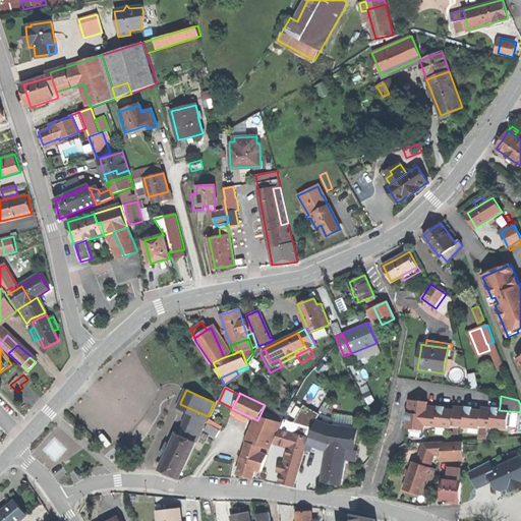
[(407,418),(406,427),(424,429),(424,424),(451,427),(452,424),(479,427),(479,425),(507,428),(507,425),(510,426),(511,414),(508,414),(509,411),(499,410),(500,407),(493,406),(493,409),(480,407),(480,410),(472,409),(472,406),(466,406),(466,408),(454,407),(454,409),(445,408),(445,406),(439,405),(439,407),(427,406),(427,401),(410,399),(409,409),(411,409),(410,412),(406,412),(406,415),(406,418),(407,418)]
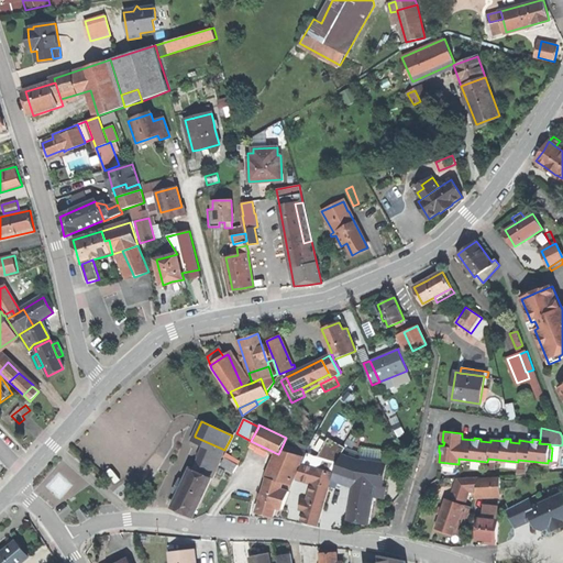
[(224,450),(195,437),(192,441),(202,446),(198,457),(199,457),(217,466),(224,450)]
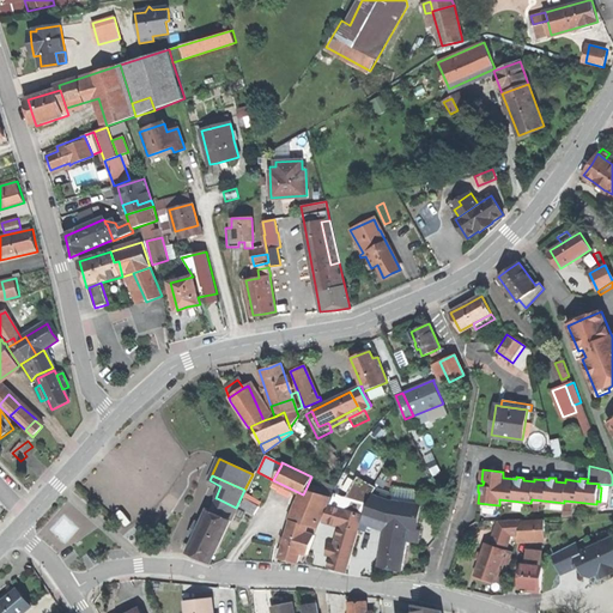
[(322,522),(340,527),(346,510),(356,513),(351,530),(358,533),(359,533),(364,517),(368,503),(375,487),(357,477),(345,497),(334,496),(322,522)]
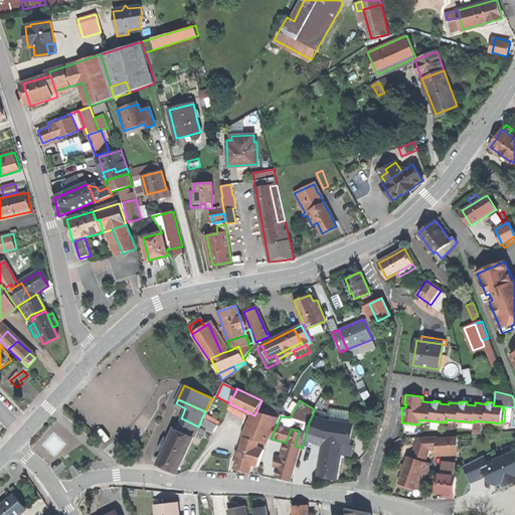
[(320,406),(313,416),(322,419),(327,408),(320,406)]
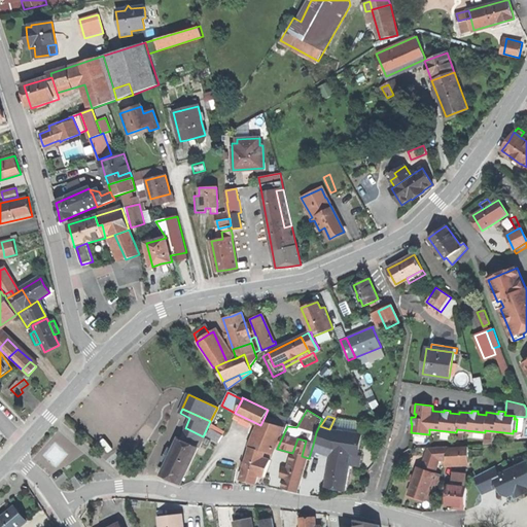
[(335,418),(329,429),(336,431),(342,421),(335,418)]
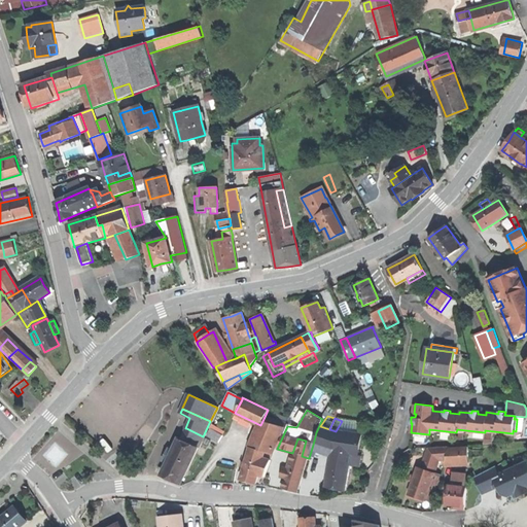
[(284,427),(262,421),(260,425),(250,448),(270,453),(273,454),(284,427)]
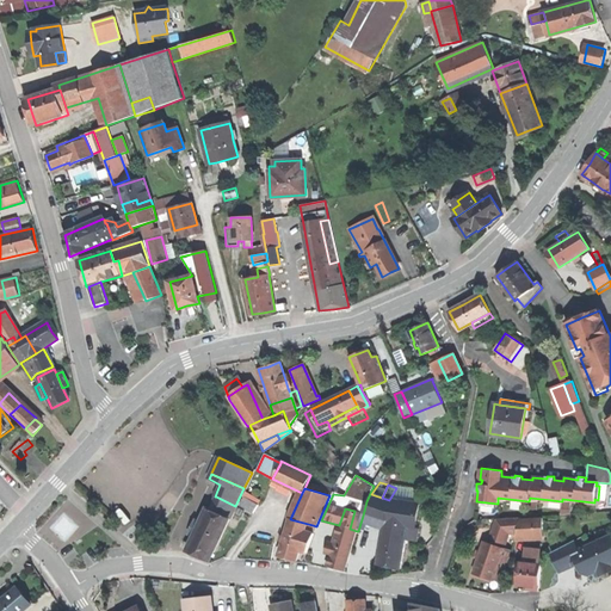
[(396,488),(389,500),(414,504),(417,494),(420,495),(421,492),(396,488)]
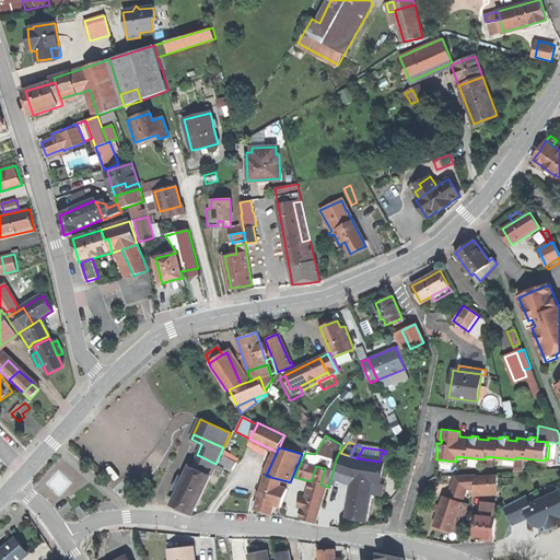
[(340,453),(333,473),(352,479),(356,464),(357,464),(357,458),(350,456),(340,453)]
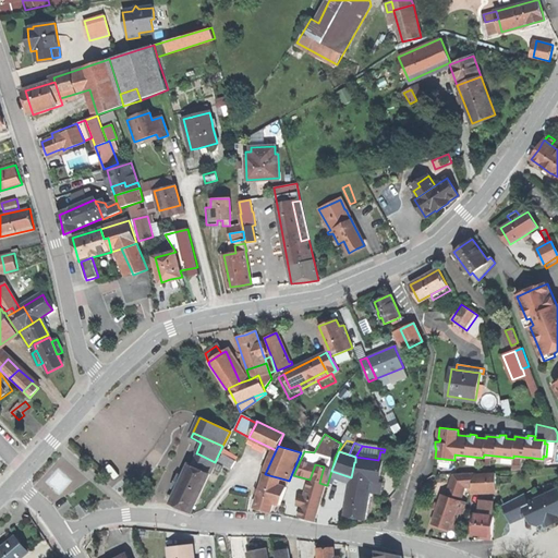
[(197,453),(192,465),(209,474),(215,462),(197,453)]
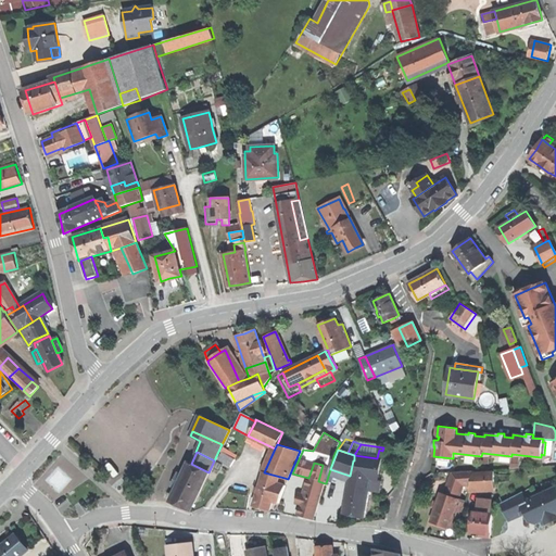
[(218,459),(230,467),(236,459),(223,452),(218,459)]
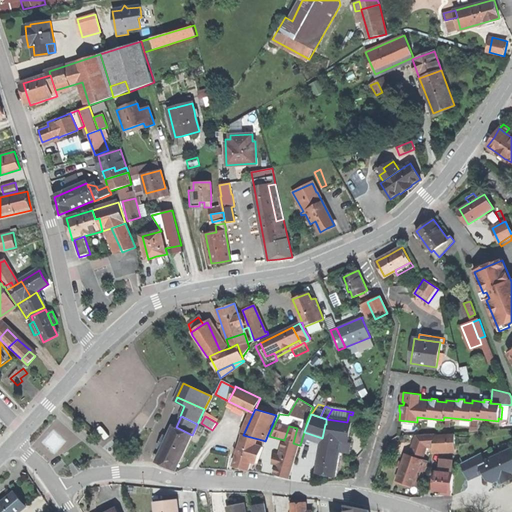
[(346,424),(347,422),(326,419),(326,424),(343,427),(342,435),(347,436),(346,442),(345,449),(340,448),(339,451),(339,452),(346,453),(350,426),(346,424)]
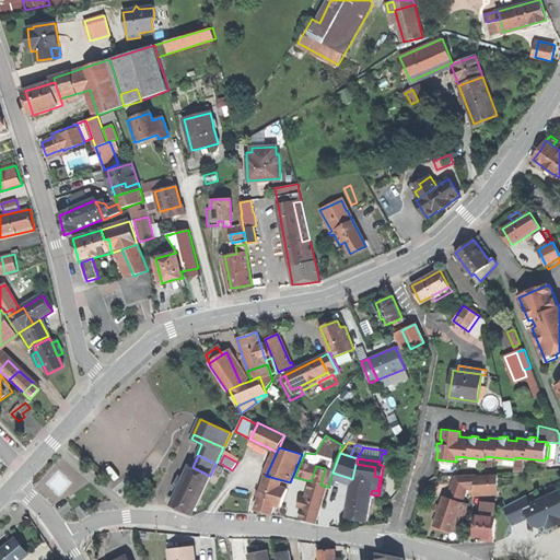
[(352,479),(351,490),(371,493),(372,490),(373,482),(374,476),(375,467),(357,464),(356,464),(352,479)]
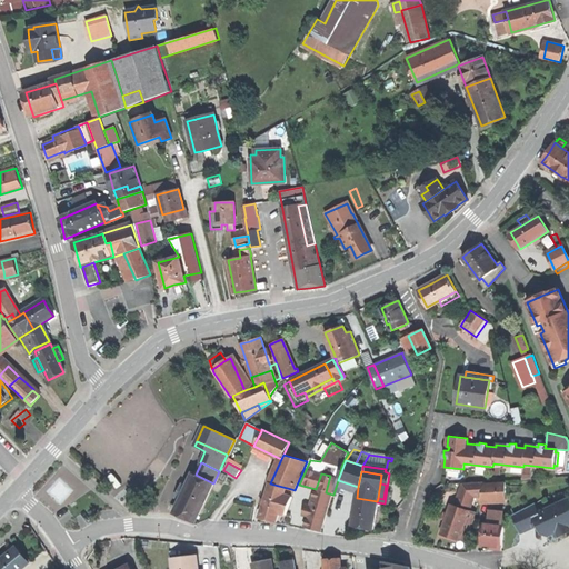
[(185,519),(195,523),(213,483),(196,475),(192,473),(188,486),(182,496),(175,513),(185,519)]
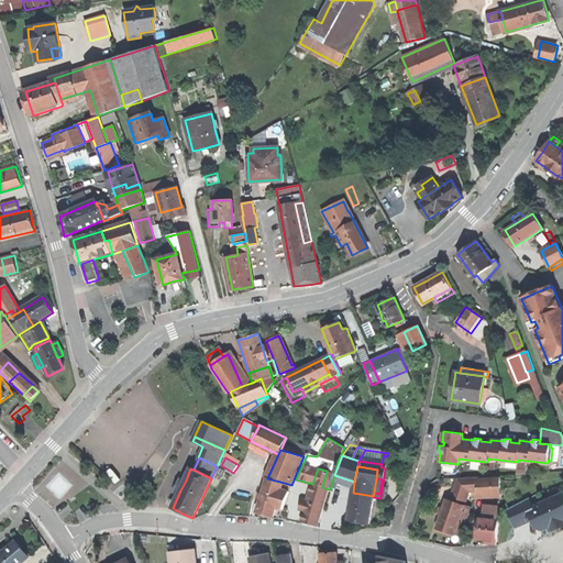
[(308,523),(318,527),(329,489),(322,487),(327,471),(318,468),(312,484),(307,504),(305,512),(301,522),(308,523)]
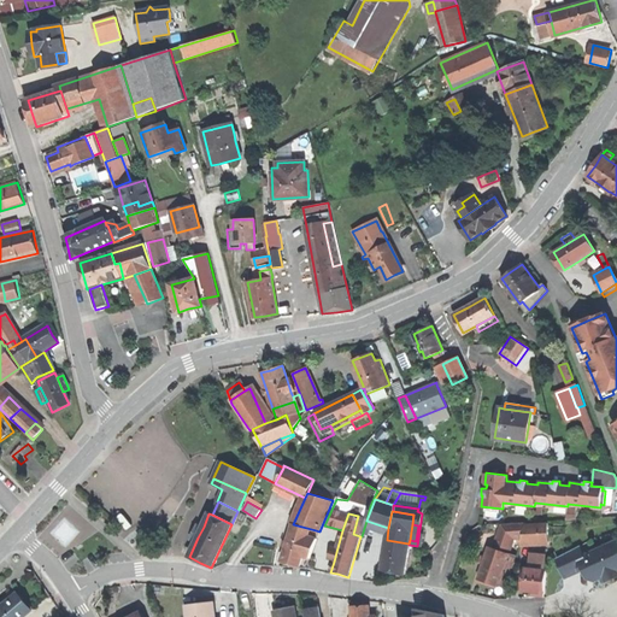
[(513,540),(522,539),(526,524),(526,523),(501,524),(498,535),(513,540)]
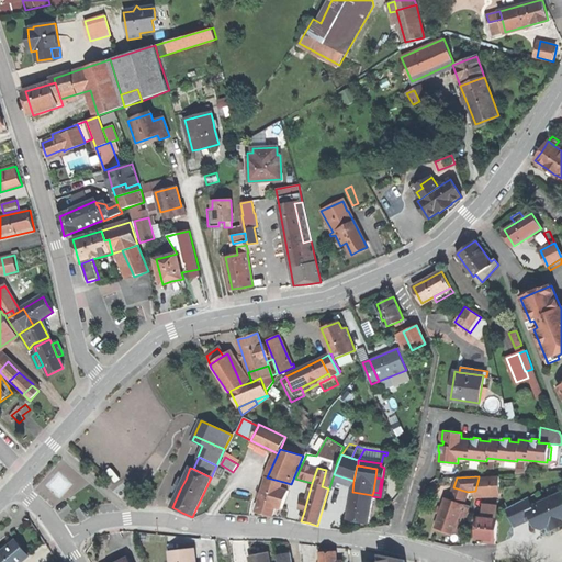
[(474,494),(501,493),(499,476),(479,478),(475,491),(474,494)]
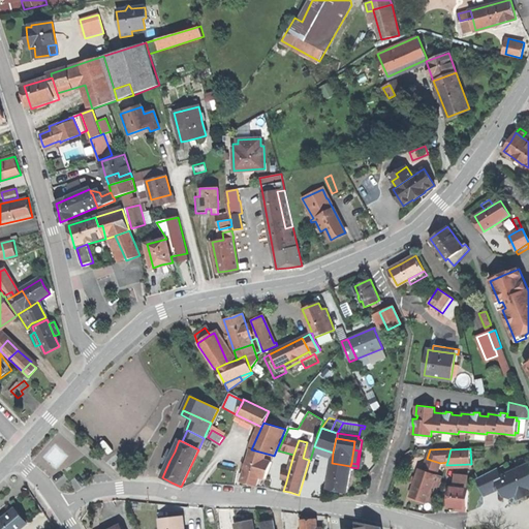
[(164,459),(169,461),(175,452),(170,449),(168,450),(164,459)]
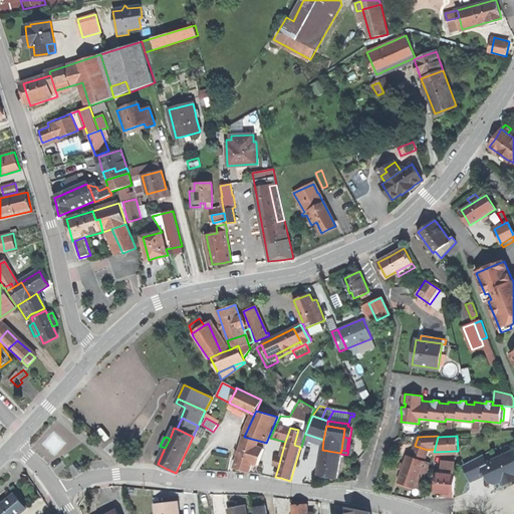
[(261,448),(263,442),(244,437),(242,442),(261,448)]
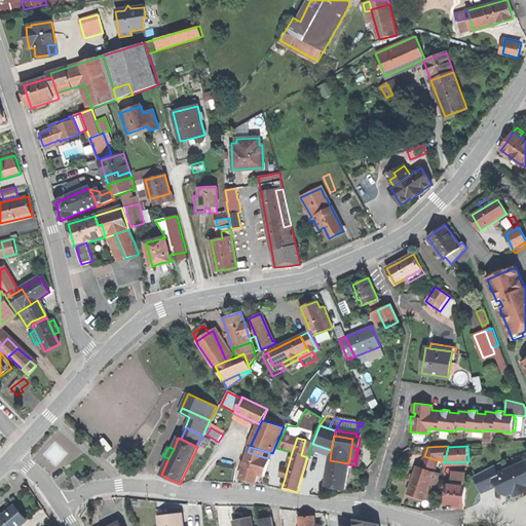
[(270,459),(267,458),(248,452),(240,478),(247,480),(255,482),(257,474),(265,476),(270,459)]
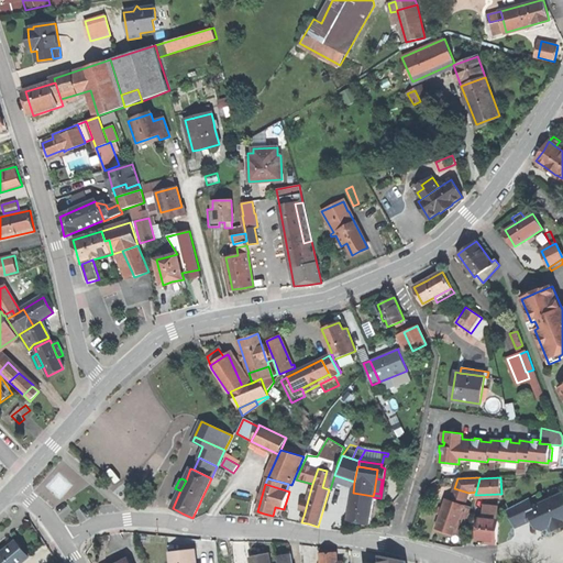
[(450,500),(460,504),(462,499),(465,501),(468,493),(454,488),(450,500)]
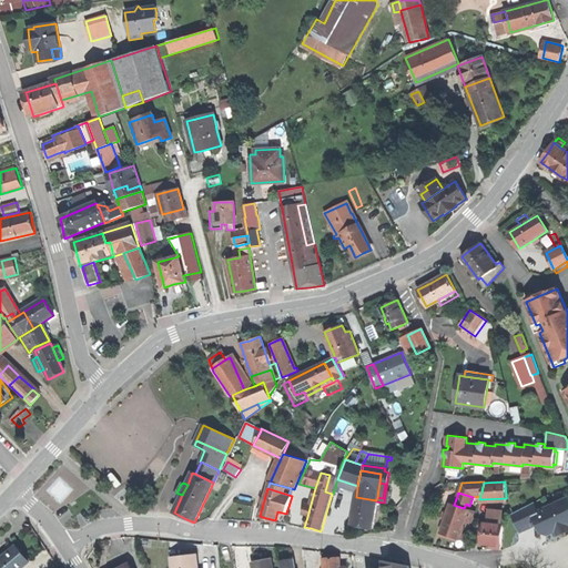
[(533,503),(513,514),(519,527),(520,527),(519,526),(529,525),(539,525),(541,528),(546,527),(549,527),(551,531),(558,528),(559,531),(564,531),(567,528),(567,496),(551,504),(553,506),(546,509),(546,507),(537,511),(533,503)]
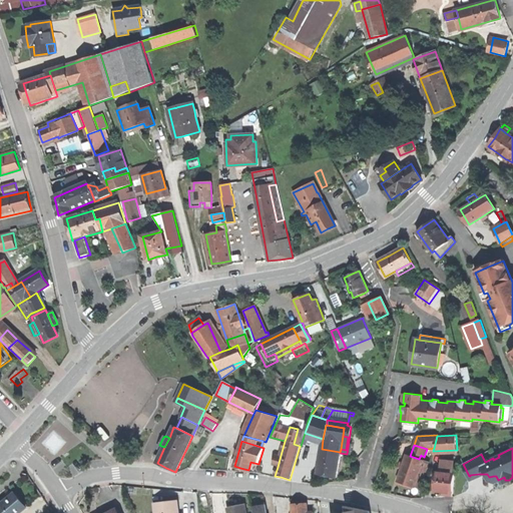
[(340,452),(322,449),(318,474),(326,476),(336,477),(340,453),(340,452)]
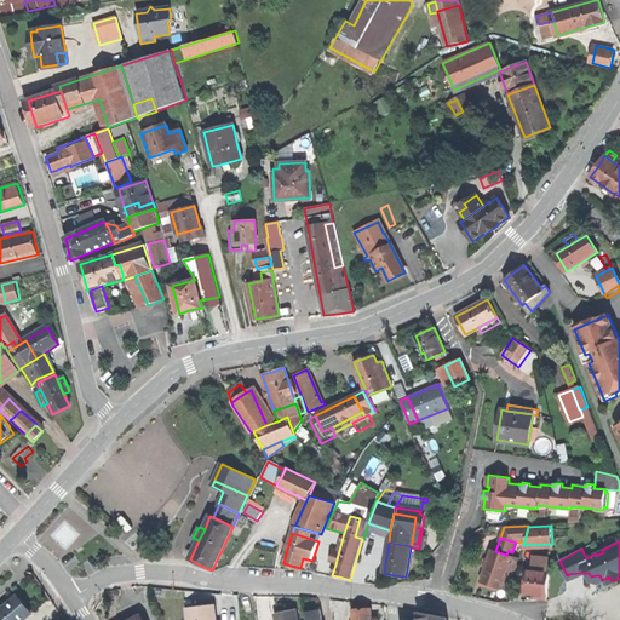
[(489,585),(500,589),(504,579),(510,581),(518,560),(511,557),(506,555),(495,551),(492,550),(488,562),(487,567),(482,583),(489,585)]
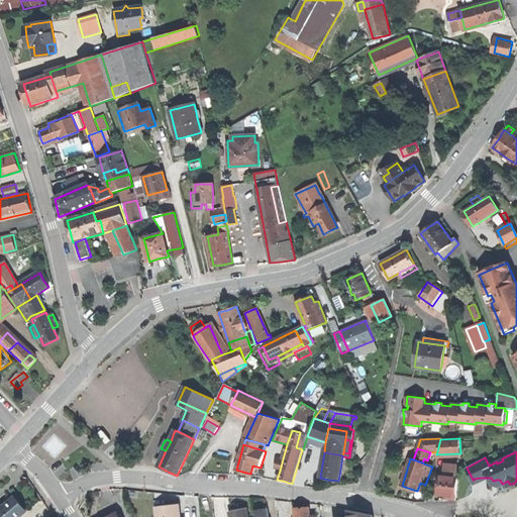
[(458,479),(439,477),(437,495),(443,495),(451,496),(456,497),(458,479)]
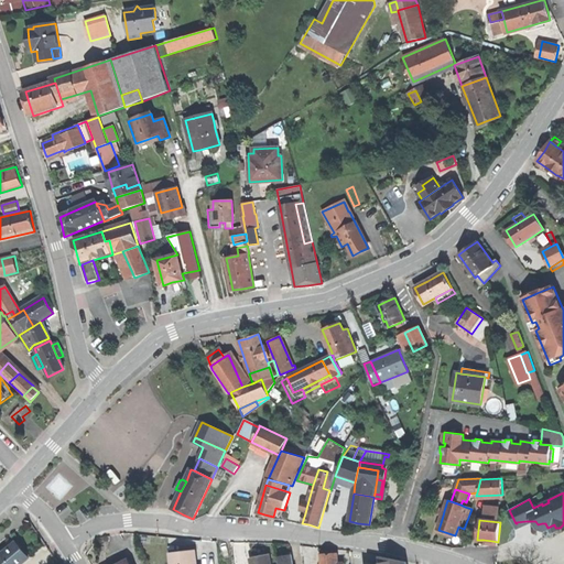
[(0,556),(0,563),(21,563),(29,559),(23,551),(17,543),(3,553),(0,556)]
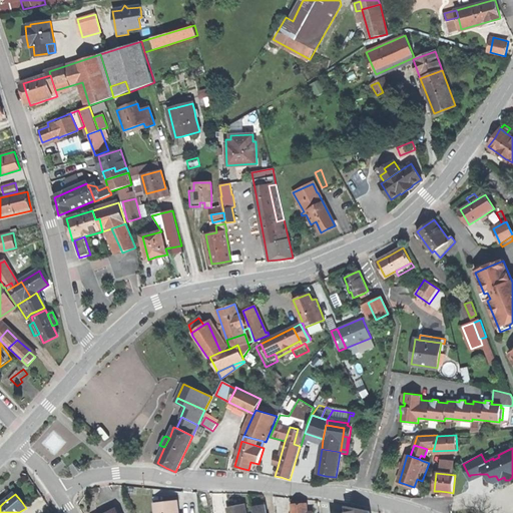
[(164,504),(154,505),(154,512),(177,512),(176,502),(164,504)]
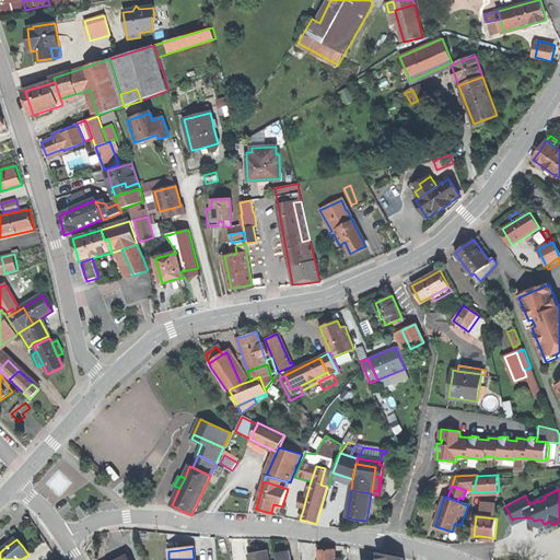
[(326,549),(318,550),(318,559),(335,559),(336,559),(335,549),(326,549)]
